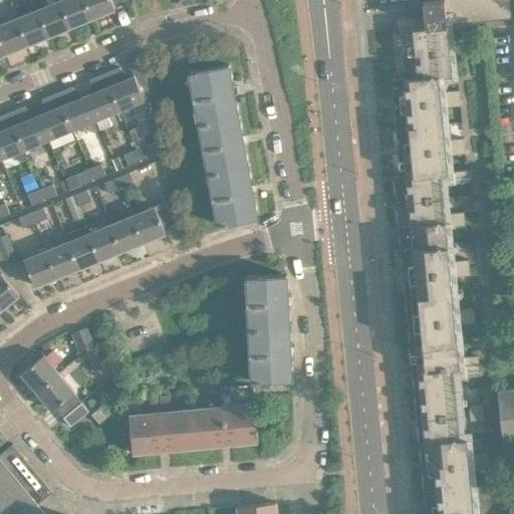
[(59,0),(58,0),(38,8),(49,34),(70,26),(59,0)]
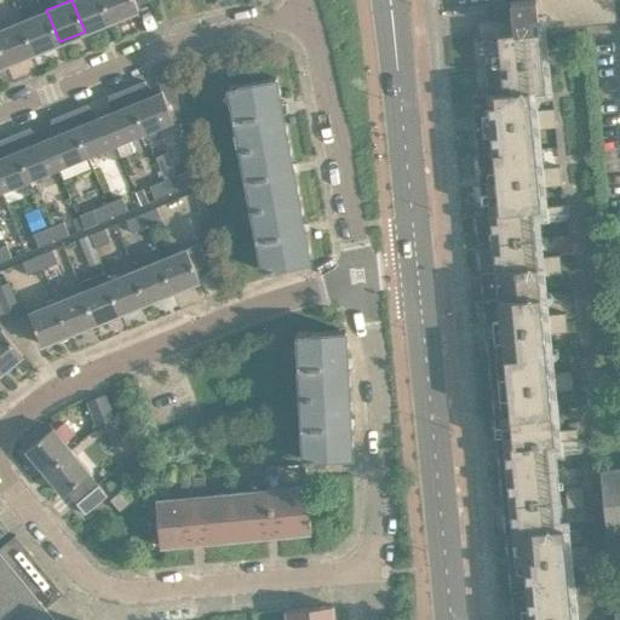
[(112,21),(102,0),(72,0),(85,32),(112,21)]
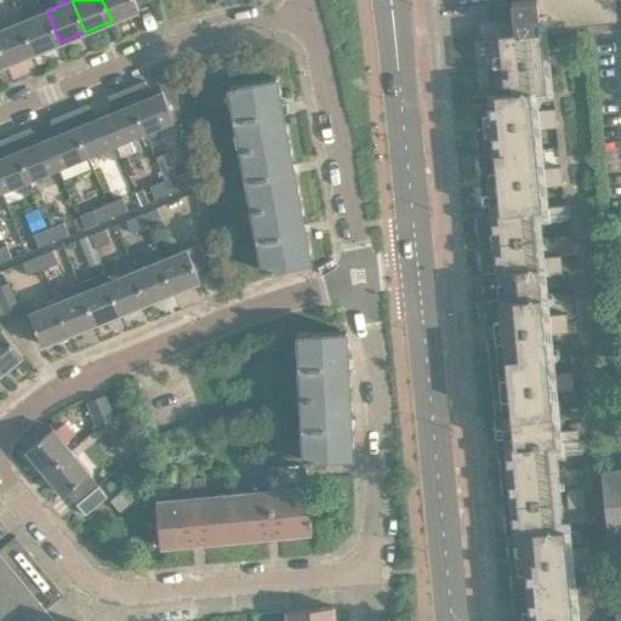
[(102,0),(112,21),(138,10),(136,5),(148,0),(102,0)]
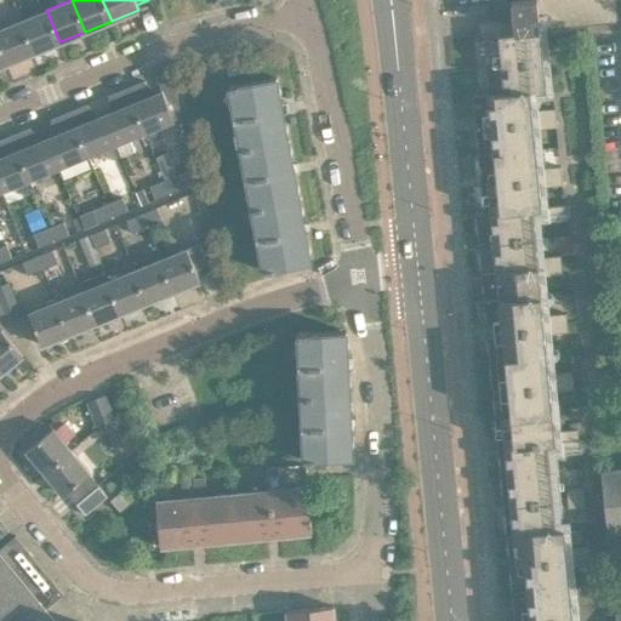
[(520,0),(510,1),(512,20),(488,22),(489,35),(482,35),(486,93),(471,95),(482,211),(473,211),(513,620),(604,620),(602,582),(569,586),(567,568),(590,565),(588,546),(565,548),(554,442),(560,442),(562,455),(579,453),(577,439),(576,429),(553,431),(550,392),(573,389),(571,371),(548,374),(543,334),(568,332),(565,313),(542,315),(531,209),(547,208),(548,221),(565,220),(563,205),(540,206),(539,187),(562,184),(559,166),(536,169),(533,130),(556,127),(554,108),(531,110),(529,92),(545,91),(537,16),(552,15),(553,29),(613,23),(615,22),(616,21),(616,20),(617,20),(617,18),(617,17),(615,0),(520,0)]
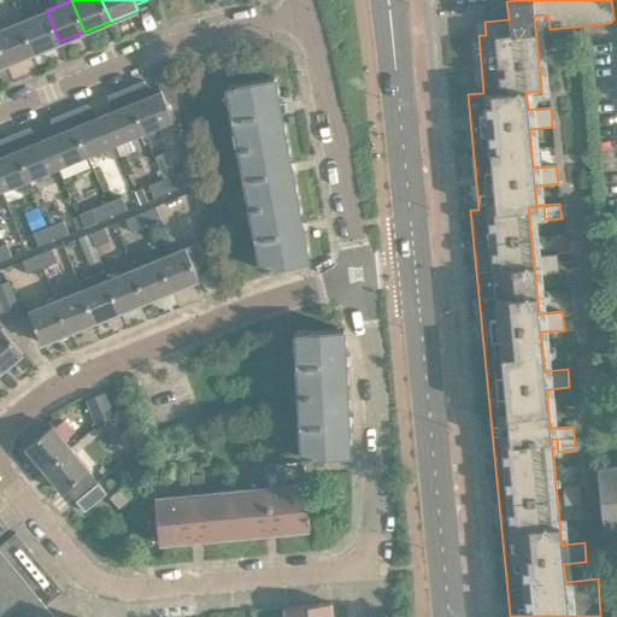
[(59,41),(46,10),(19,21),(33,52),(59,41)]
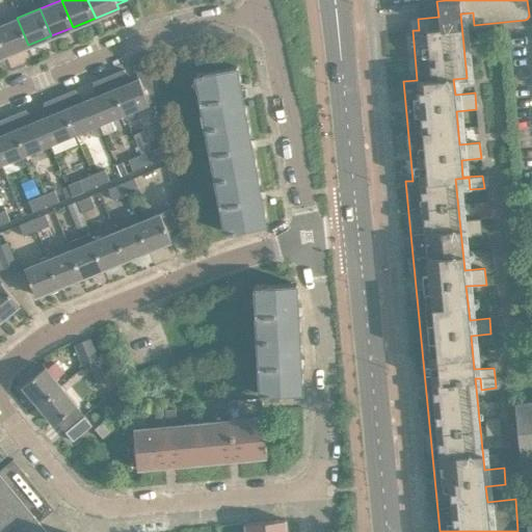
[(17,18),(0,24),(0,40),(6,54),(28,45),(17,18)]
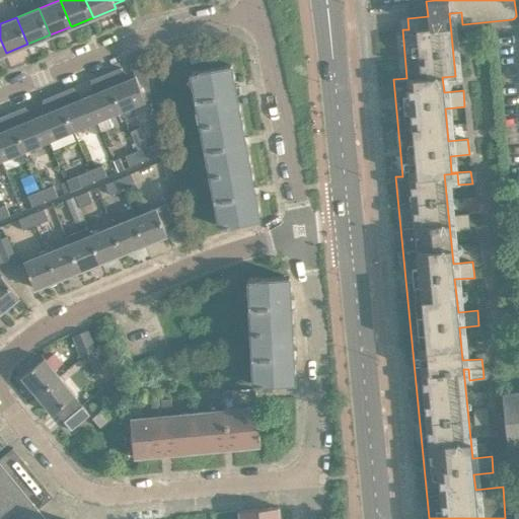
[(120,67),(105,73),(120,109),(144,99),(144,100),(145,100),(139,86),(148,82),(143,59),(130,64),(135,75),(126,79),(120,67)]
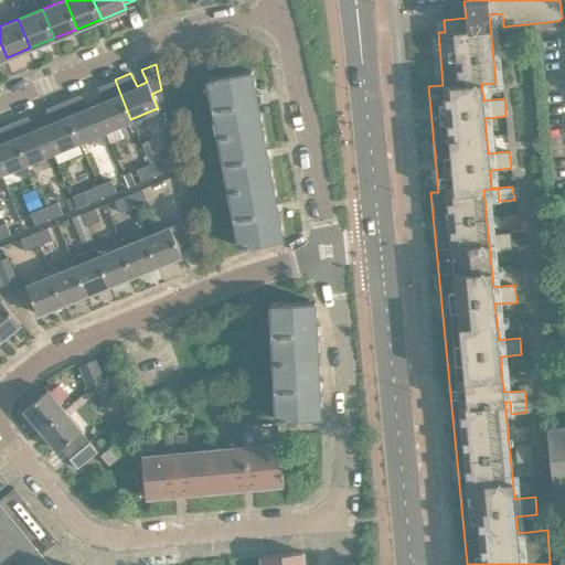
[(215,75),(208,76),(219,134),(260,126),(257,104),(260,103),(259,94),(255,94),(251,71),(216,76),(215,75)]
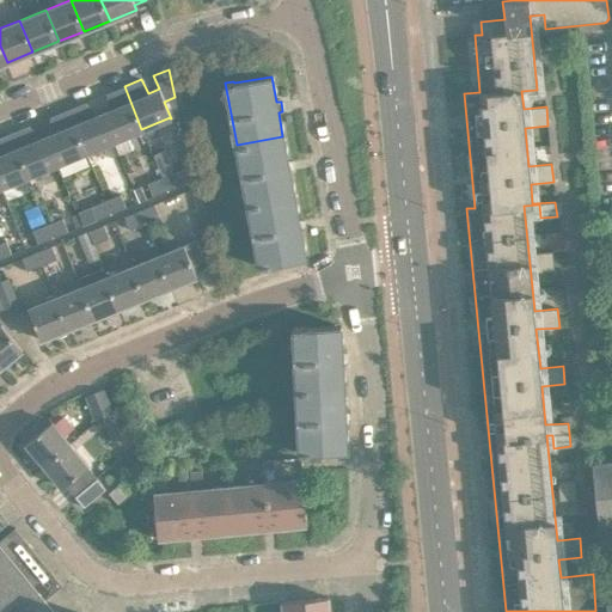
[(111,108),(102,112),(114,141),(118,153),(132,148),(127,135),(141,129),(133,109),(124,86),(106,93),(111,108)]
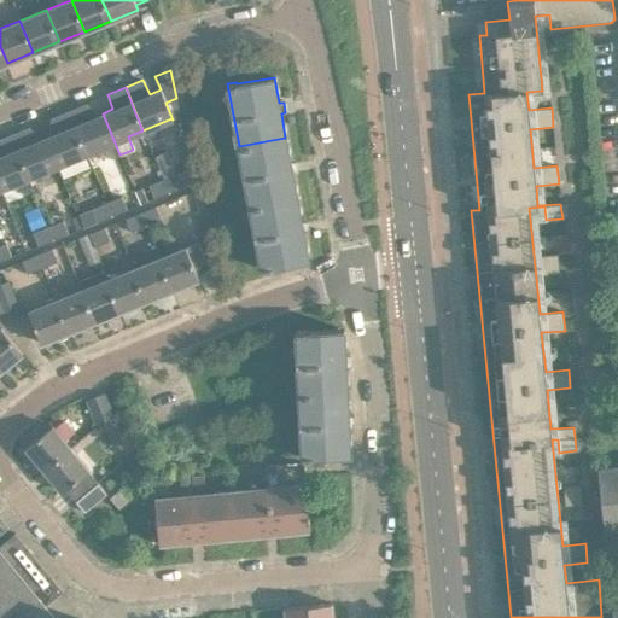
[(86,104),(68,111),(86,155),(115,143),(103,114),(92,117),(86,104)]
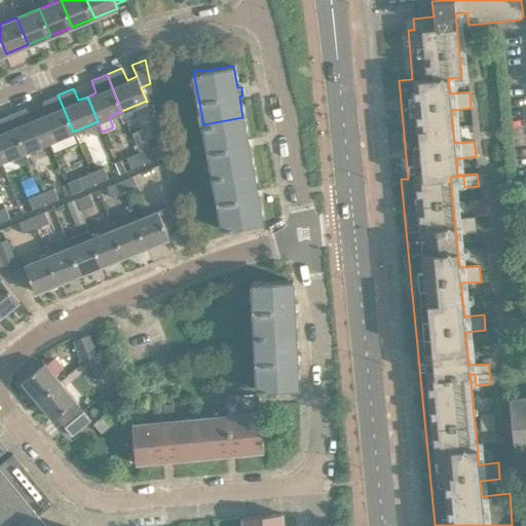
[(48,141),(73,132),(58,95),(43,101),(47,113),(38,116),(48,141)]
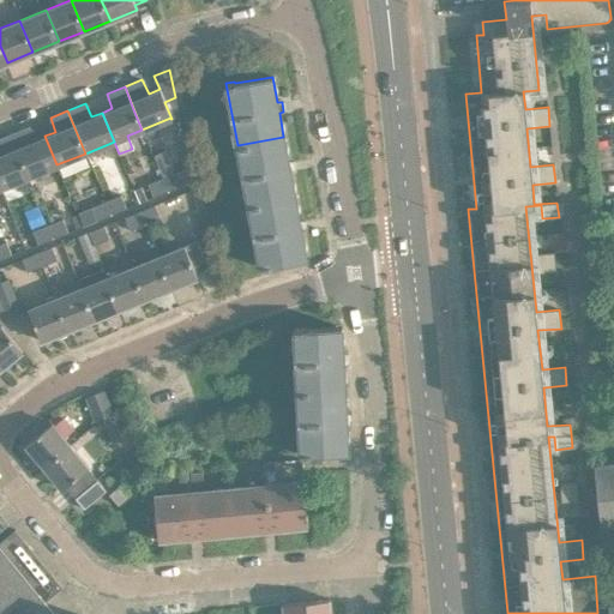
[(28,126),(11,133),(29,176),(56,164),(44,136),(35,140),(28,126)]
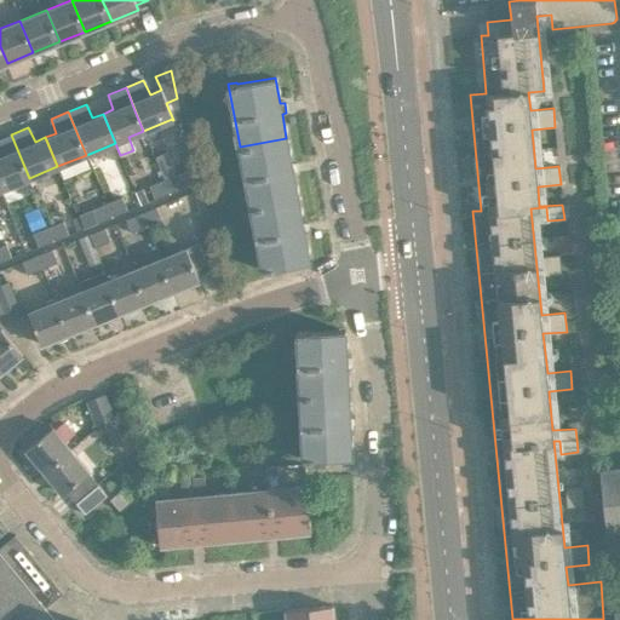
[(0,189),(29,178),(11,135),(0,138),(0,189)]
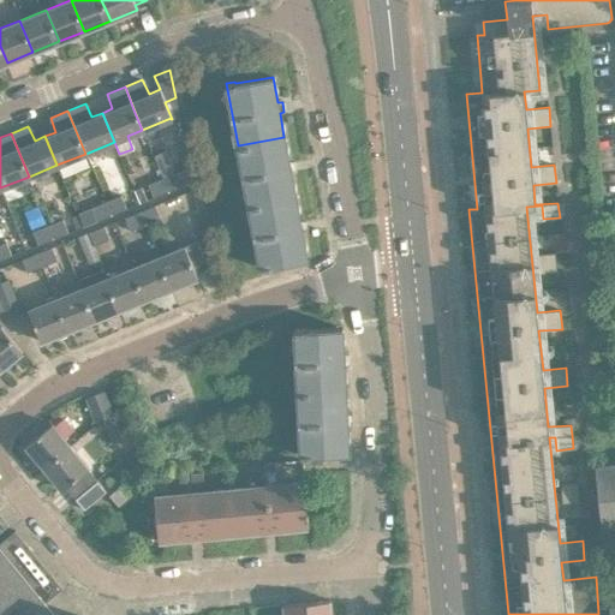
[(238,145),(249,206),(296,197),(291,173),(296,171),(293,162),(288,162),(284,137),(238,145)]
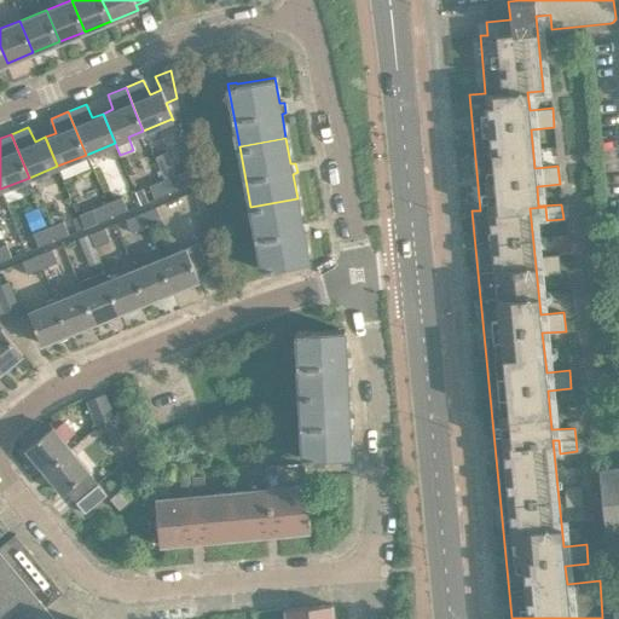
[(175,174),(166,151),(155,156),(165,179),(163,179),(168,192),(184,186),(178,173),(175,174)]
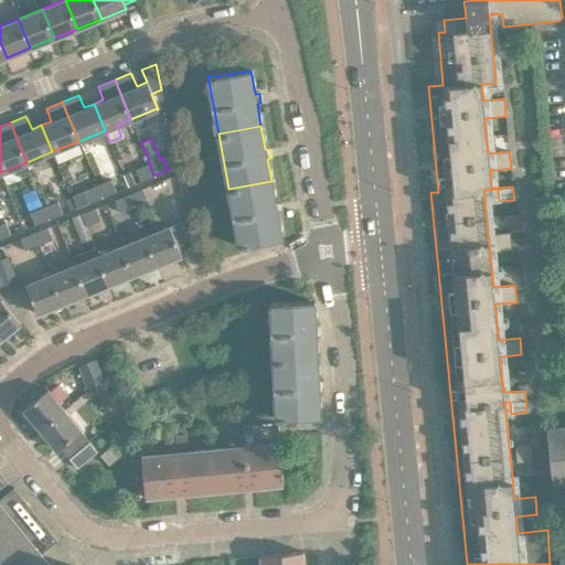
[(153,176),(149,163),(135,169),(140,181),(153,176)]
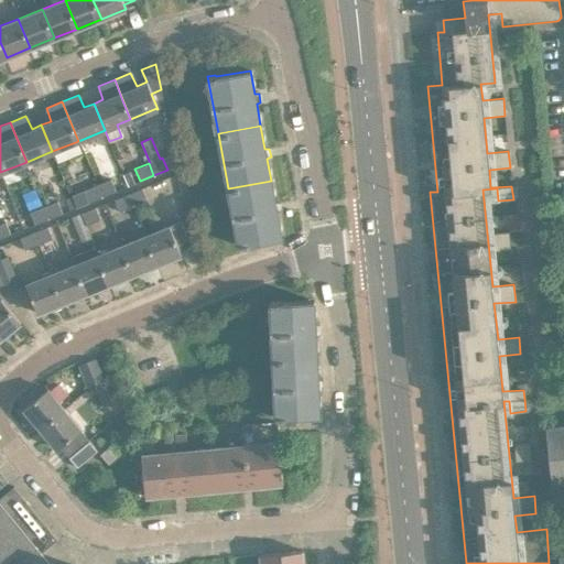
[(122,174),(128,186),(134,184),(129,171),(122,174)]
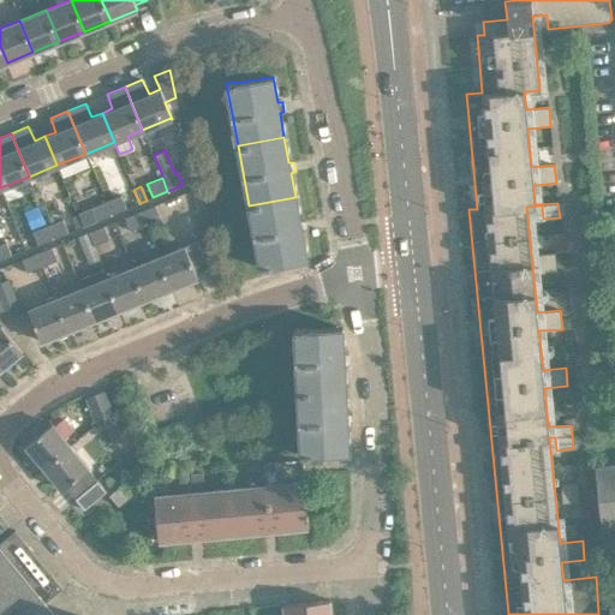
[(120,195),(105,202),(111,215),(126,209),(120,195)]
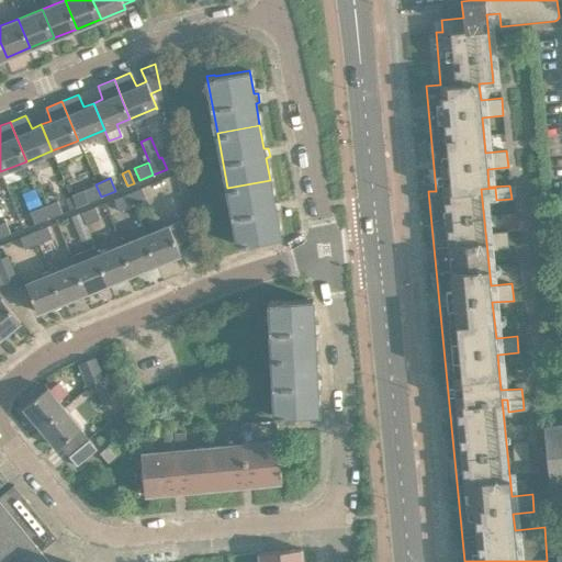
[(270,180),(227,188),(238,245),(247,244),(246,242),(280,235),(276,212),(280,210),(279,202),(274,202),(270,180)]
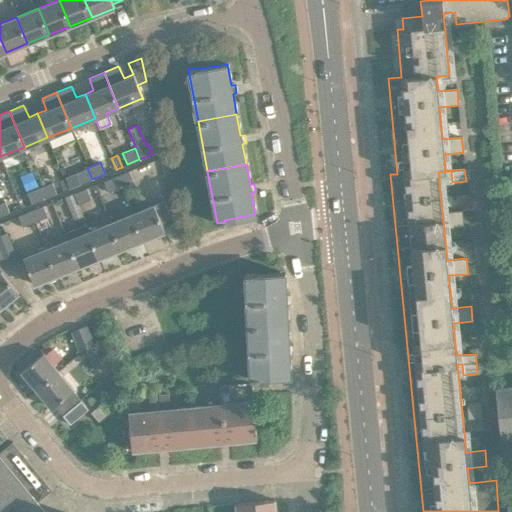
[(87,168),(74,173),(79,184),(92,179),(87,168)]
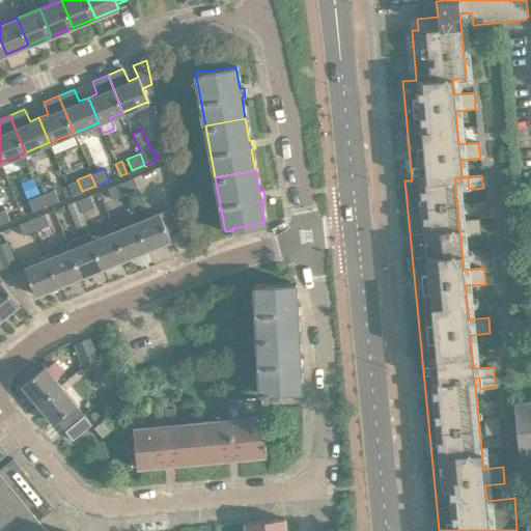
[(138,189),(134,176),(120,183),(124,194),(138,189)]
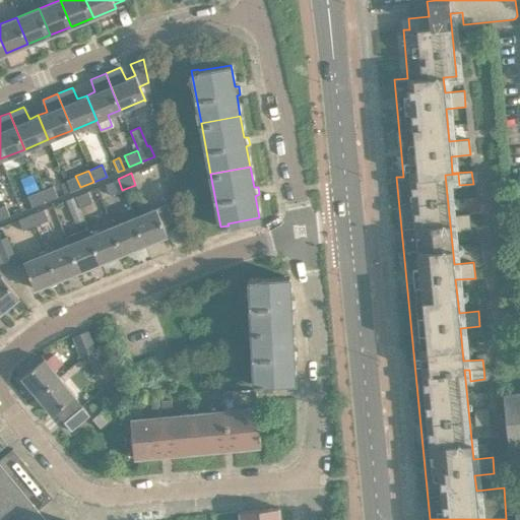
[(27,194),(38,190),(30,175),(20,179),(27,194)]
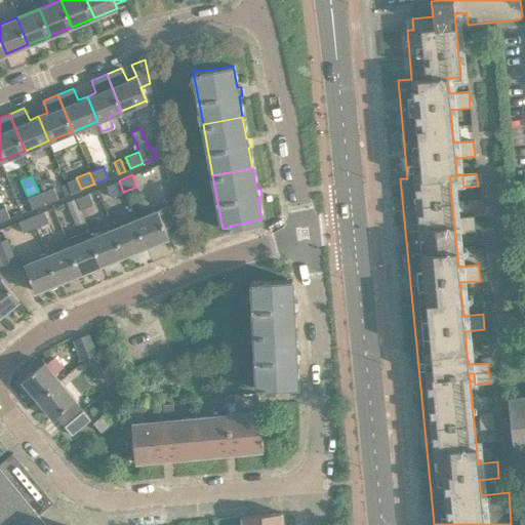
[(76,177),(66,182),(70,192),(70,193),(81,189),(76,177)]
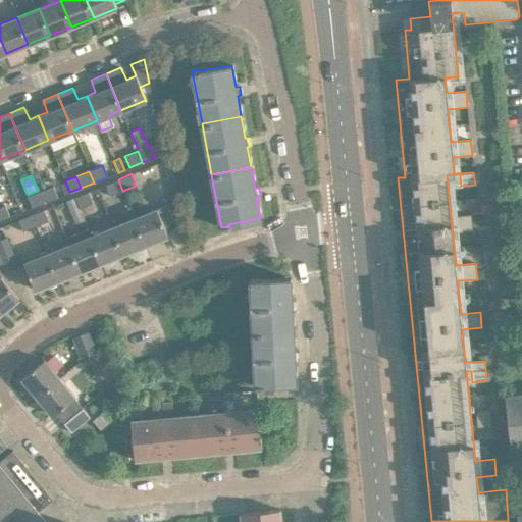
[(122,191),(118,179),(105,185),(110,196),(122,191)]
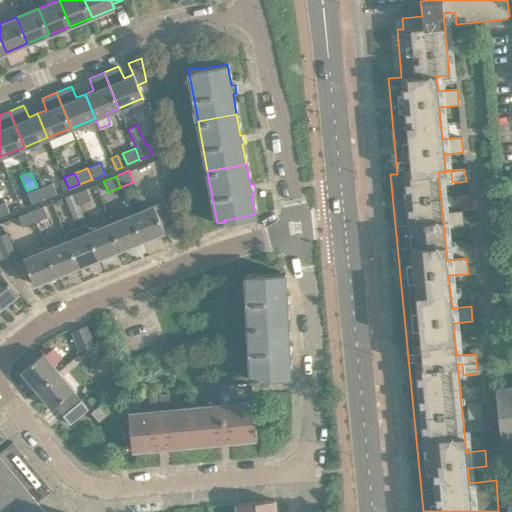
[(43,199),(56,193),(52,182),(39,187),(43,199)]
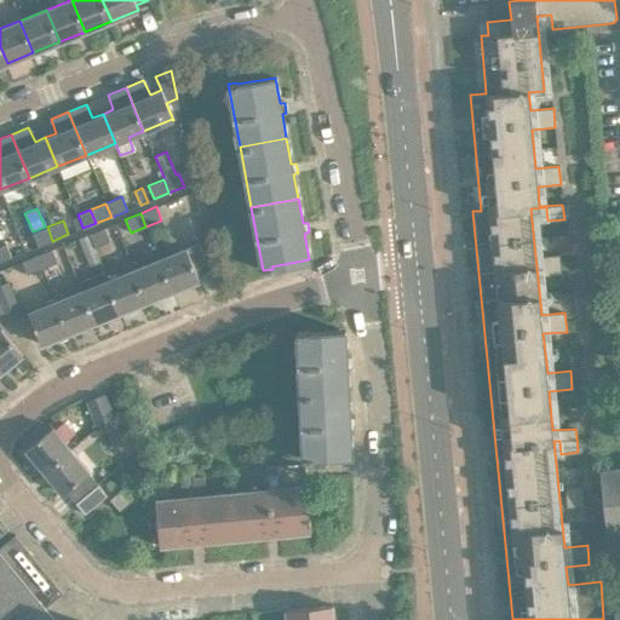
[(47,227),(32,233),(36,247),(52,241),(47,227)]
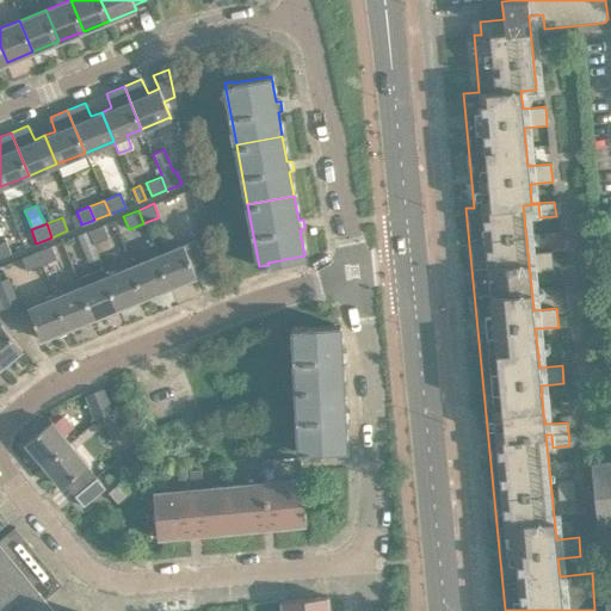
[(93,244),(107,238),(103,224),(87,230),(88,233),(93,244)]
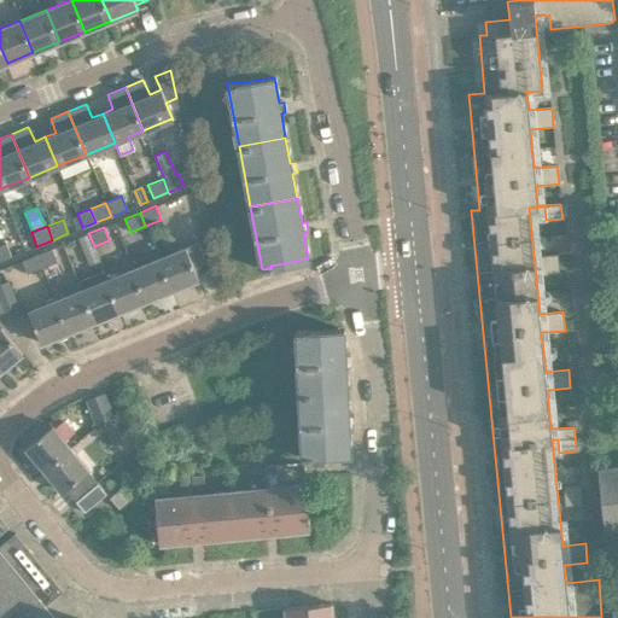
[(88,233),(77,238),(88,264),(99,260),(94,246),(88,233)]
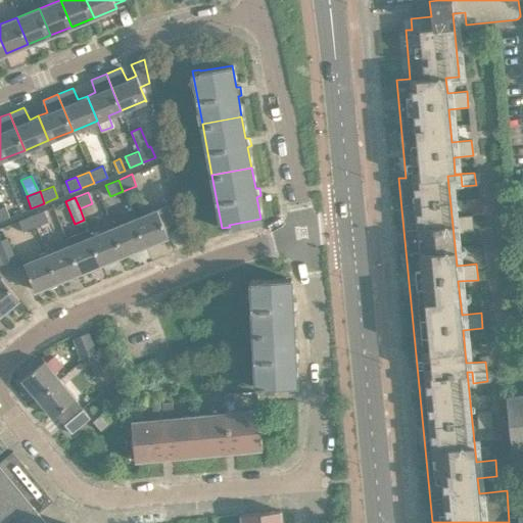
[(168,204),(156,209),(135,219),(146,245),(168,236),(165,232),(176,228),(176,225),(168,204)]
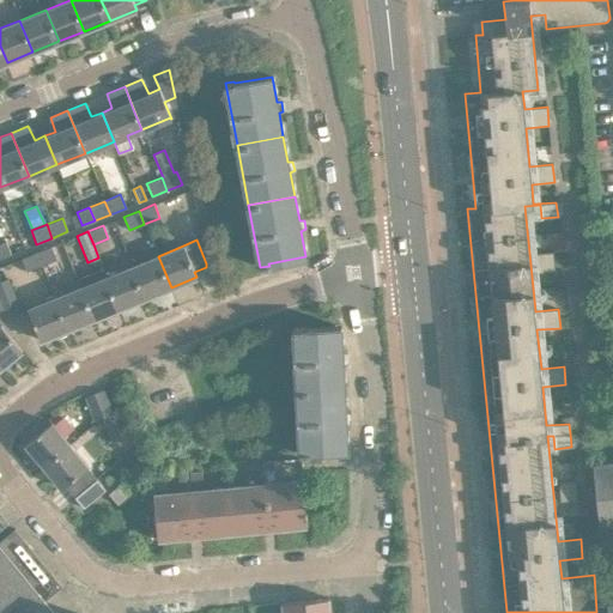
[(0,242),(0,258),(11,254),(5,241),(0,242)]
